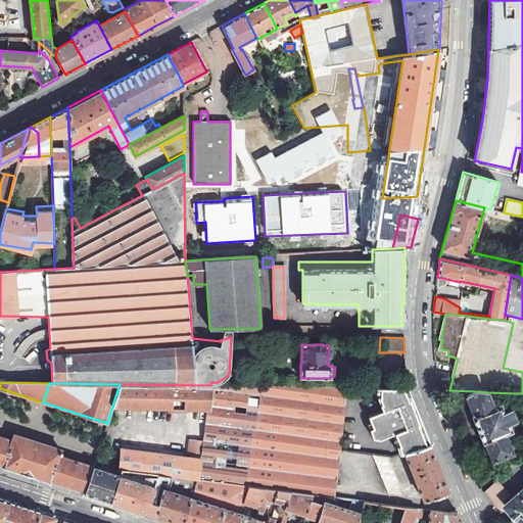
[(254,429),(255,423),(258,386),(210,385),(120,384),(112,406),(207,409),(205,423),(250,429),(254,429)]
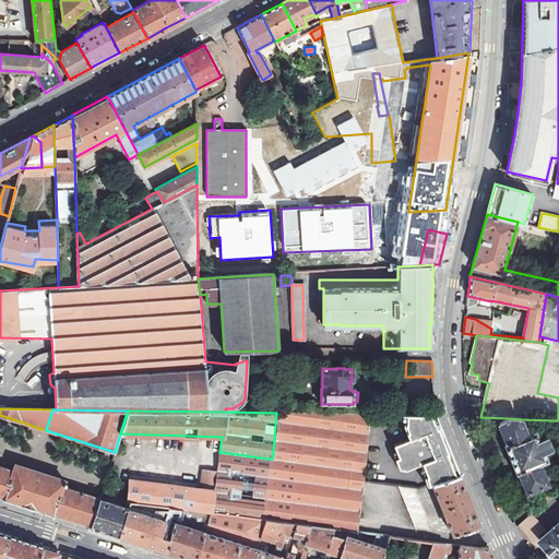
[(345,490),(360,492),(368,414),(276,413),(273,452),(288,454),(287,461),(347,470),(345,490)]
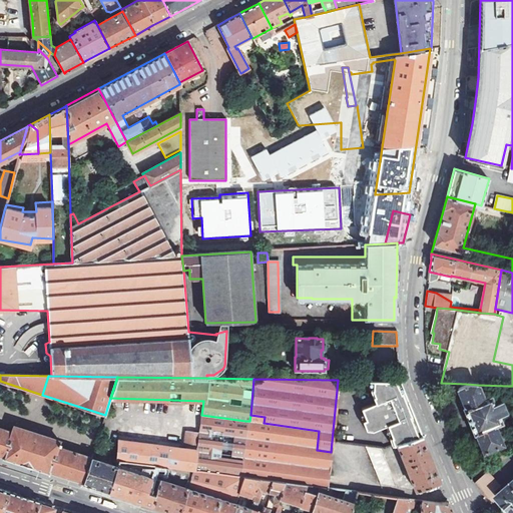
[(411,409),(400,381),(379,381),(379,387),(376,388),(378,395),(380,400),(378,401),(381,412),(370,416),(366,417),(369,426),(376,429),(389,424),(391,424),(395,436),(392,437),(395,445),(397,444),(422,436),(411,409)]
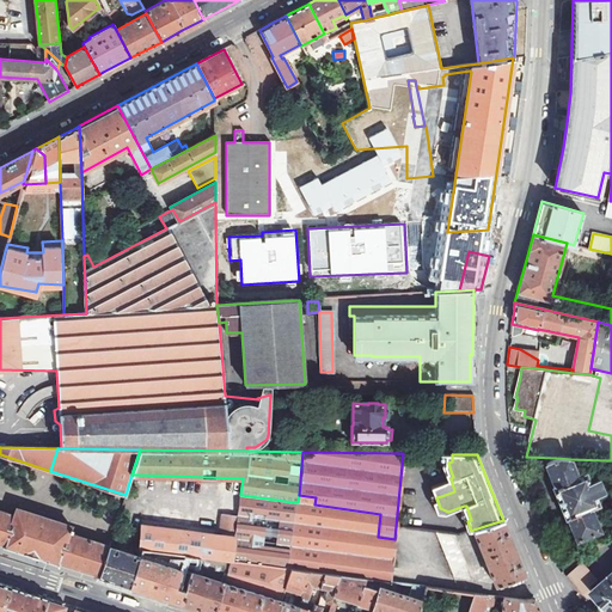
[(568,516),(577,539),(600,531),(589,507),(598,503),(594,495),(604,491),(599,478),(589,482),(586,473),(577,477),(570,459),(556,458),(545,463),(555,485),(554,487),(567,516),(568,516)]
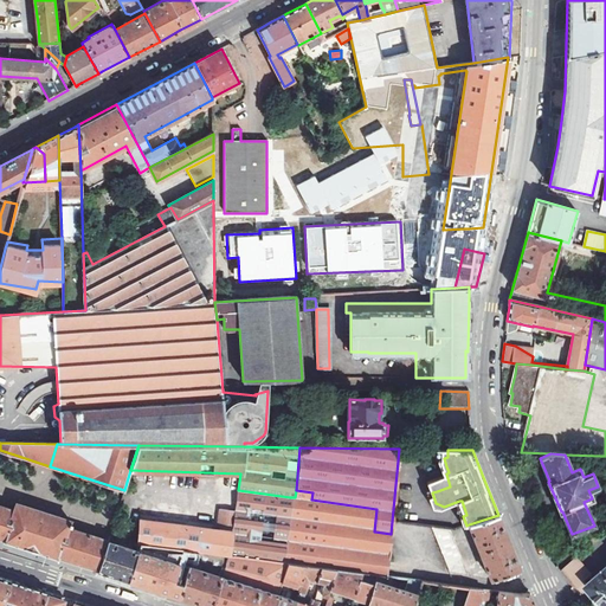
[(450,487),(446,474),(432,478),(434,484),(437,491),(450,487)]
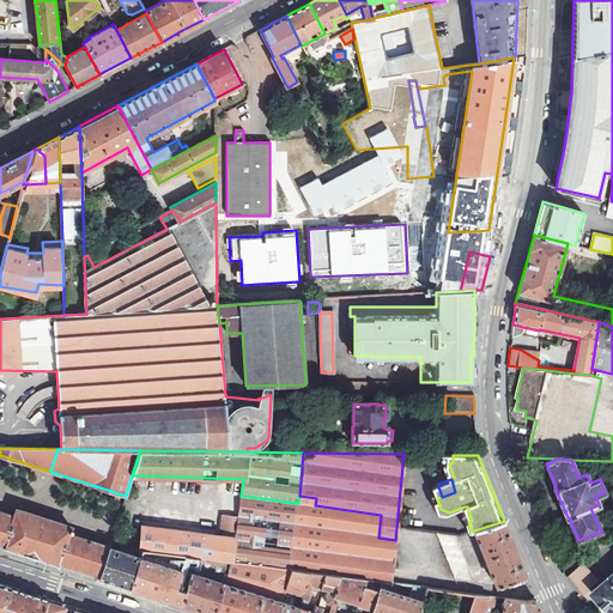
[(293,503),(241,496),(238,516),(236,540),(237,540),(234,562),(289,569),(293,503)]
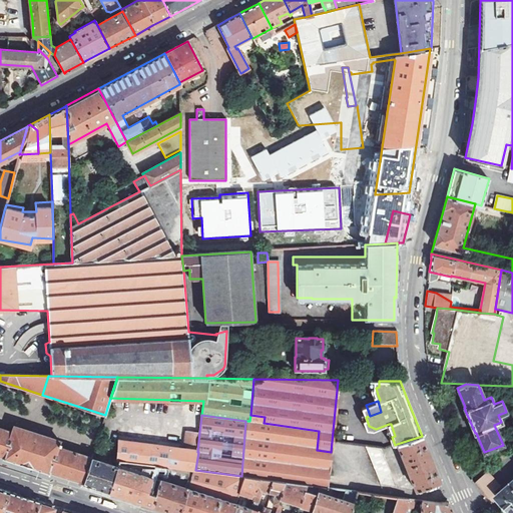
[(319,431),(264,423),(265,417),(250,415),(249,421),(245,421),(241,476),(243,476),(259,478),(272,480),(285,482),(306,484),(319,486),(328,487),(331,452),(317,450),(319,431)]
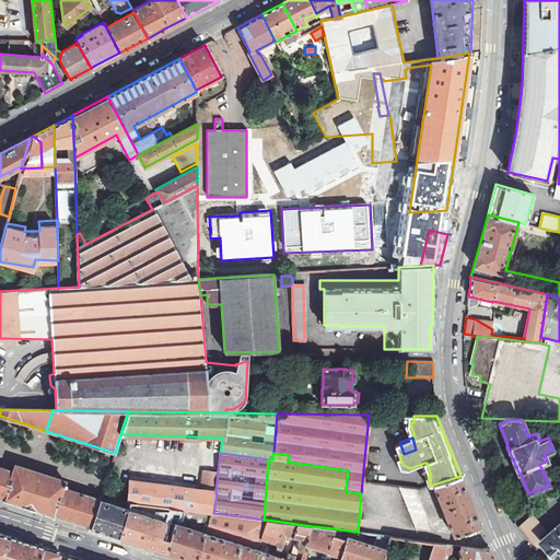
[(54,515),(90,527),(98,500),(63,489),(66,482),(15,466),(13,473),(0,467),(0,498),(4,499),(3,500),(30,509),(53,515),(54,515)]
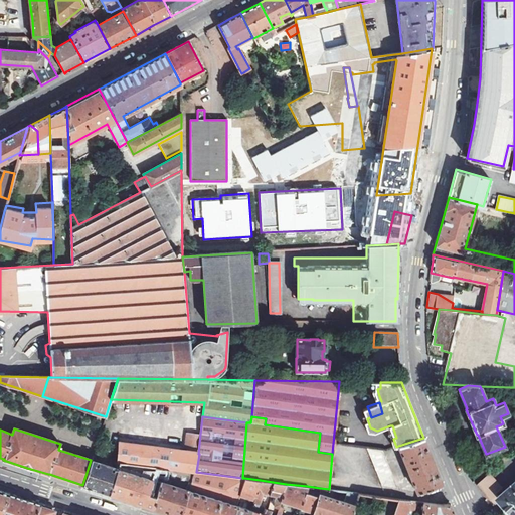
[(186,433),(184,452),(198,454),(200,434),(186,433)]
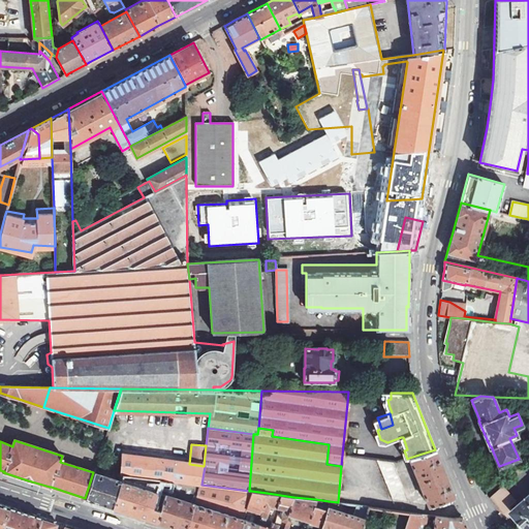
[(440,463),(435,449),(409,458),(429,506),(454,496),(440,463)]
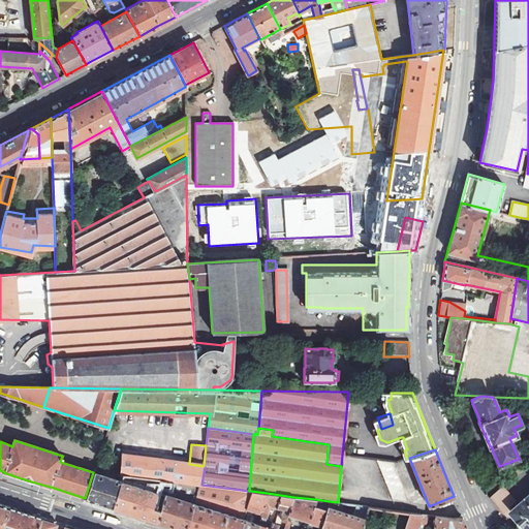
[(122,465),(121,474),(177,481),(199,485),(201,485),(205,466),(204,466),(189,464),(123,455),(122,465)]
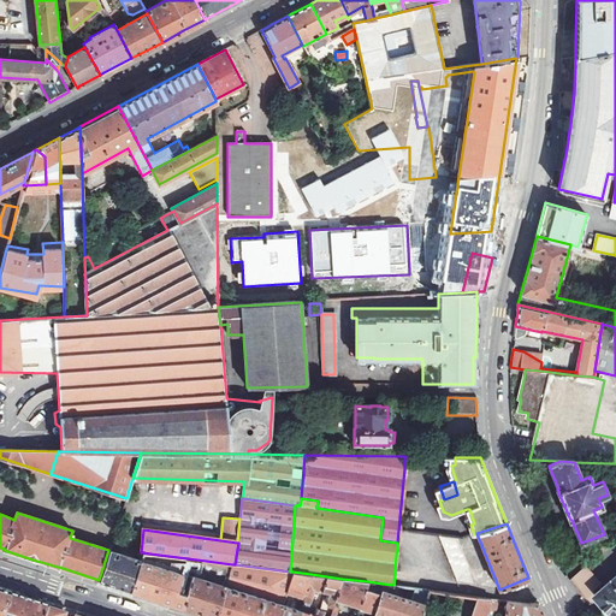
[(456,580),(475,584),(457,537),(438,535),(456,580)]
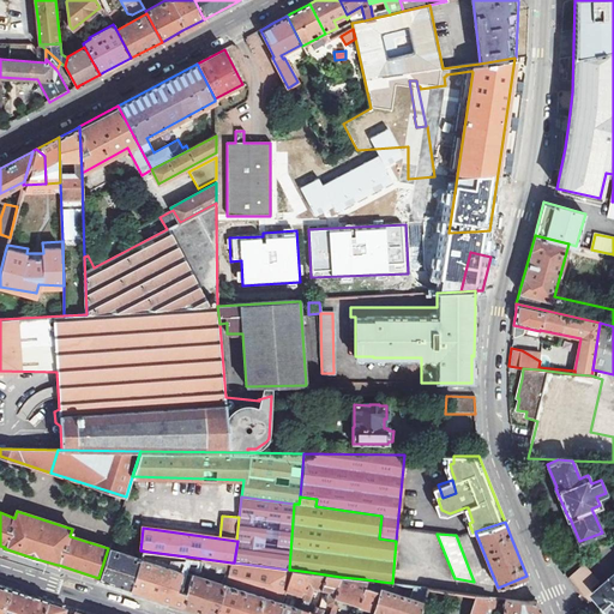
[(98,578),(103,581),(128,588),(138,558),(108,548),(98,578)]
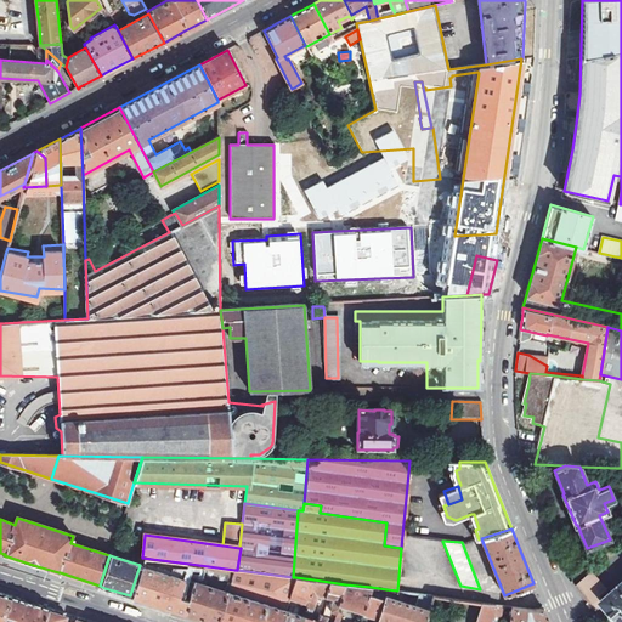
[(177,611),(184,614),(194,581),(198,582),(201,577),(204,578),(208,566),(142,558),(140,565),(130,595),(177,611)]
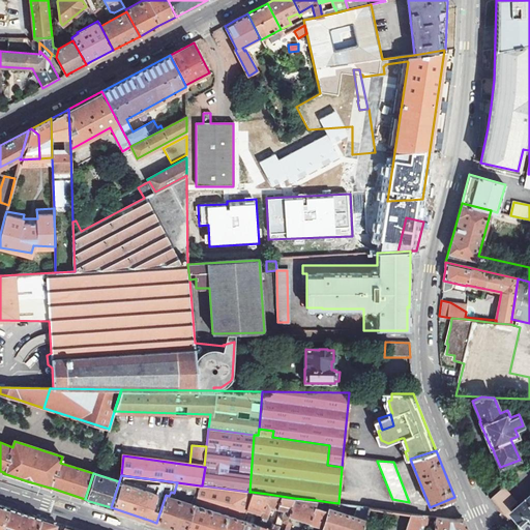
[(177,482),(174,493),(171,492),(169,496),(166,495),(156,523),(180,529),(184,529),(195,501),(190,500),(189,503),(186,501),(187,496),(196,498),(200,486),(177,482)]
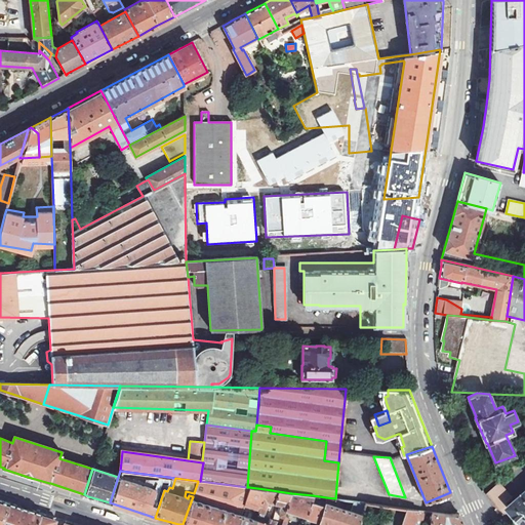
[(247,487),(200,481),(198,481),(194,493),(193,496),(183,524),(237,524),(241,515),(244,505),(249,487),(247,487)]
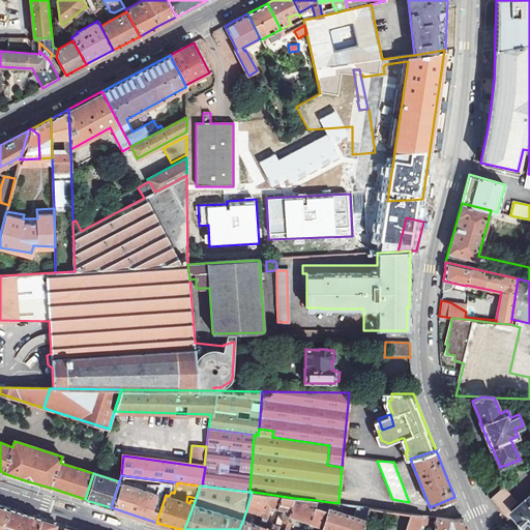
[(508,521),(516,516),(514,514),(510,509),(518,503),(503,488),(490,500),(508,521)]
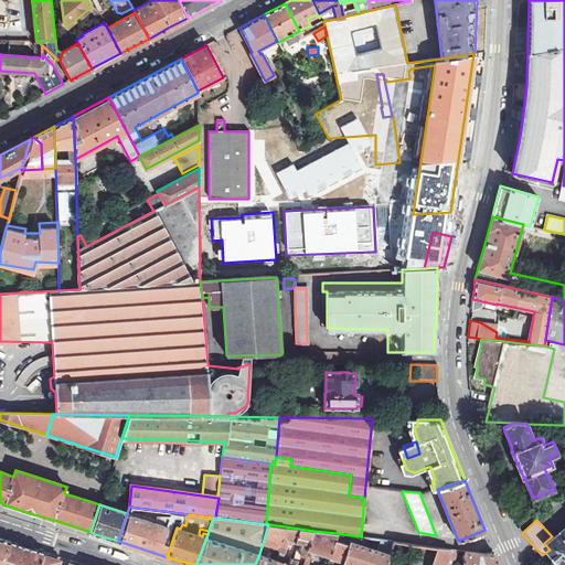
[(268,524),(263,543),(278,548),(285,526),(268,524)]
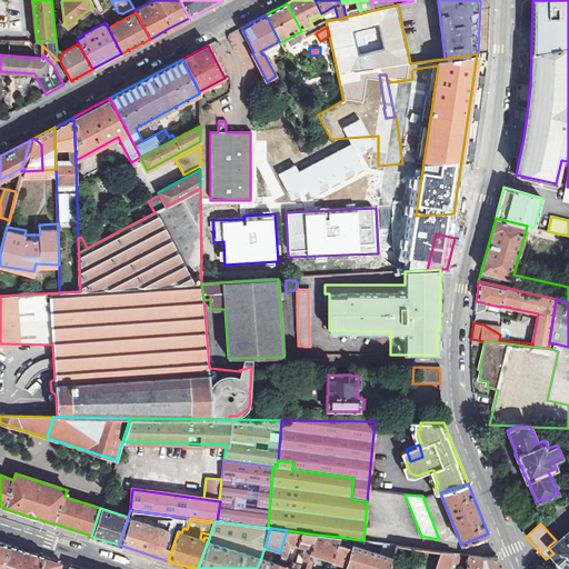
[(301,532),(287,530),(280,552),(279,555),(285,557),(289,543),(297,547),(301,532)]
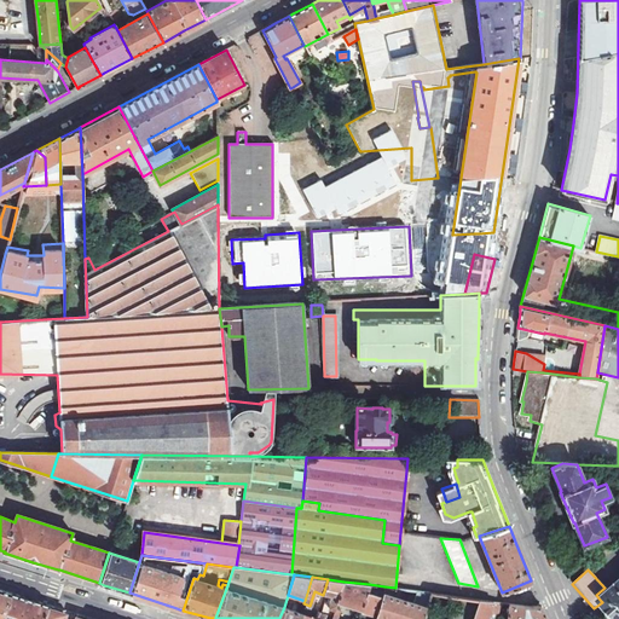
[(343,582),(328,579),(323,595),(330,597),(329,603),(330,603),(324,618),(330,618),(334,608),(336,602),(343,582)]
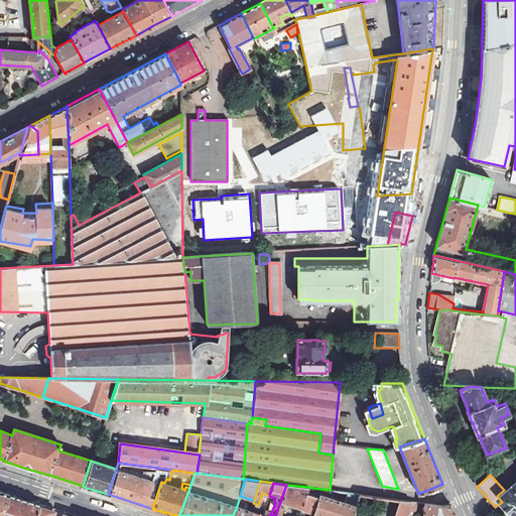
[(286,485),(280,502),(301,509),(305,494),(307,487),(286,485)]
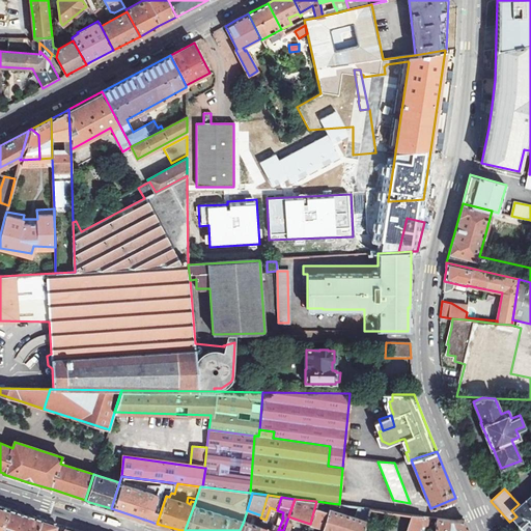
[(530,530),(530,501),(515,515),(516,516),(530,530)]
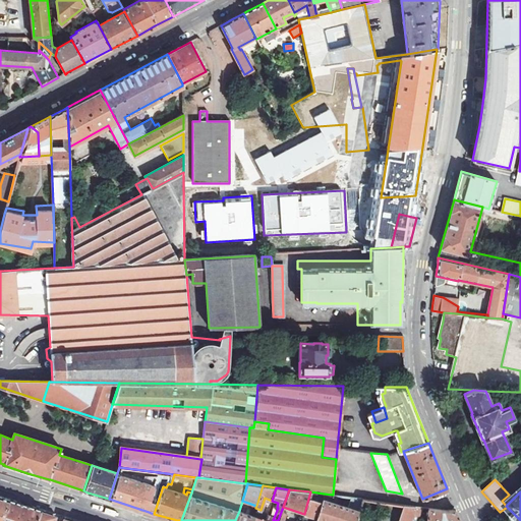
[(324,494),(322,503),(316,518),(314,520),(355,520),(362,499),(350,498),(347,508),(334,504),(337,496),(333,495),(324,494)]
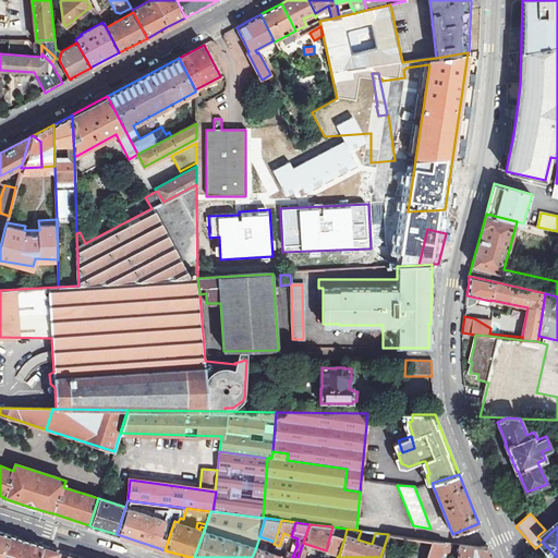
[(0,557),(1,557),(9,534),(0,531),(0,557)]
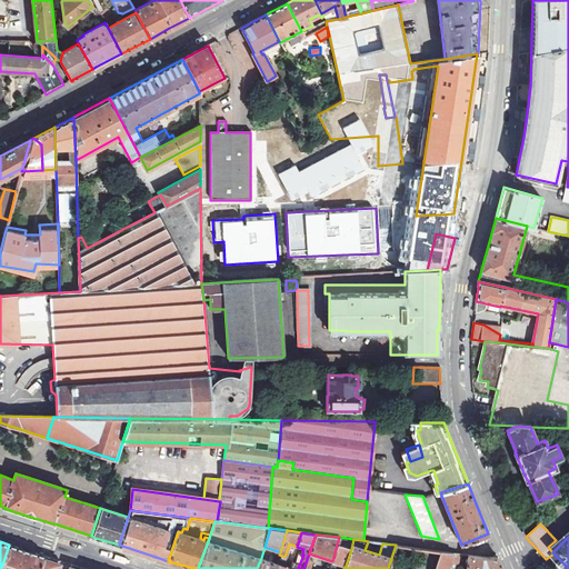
[(40,568),(45,556),(27,550),(9,545),(1,568),(40,568)]
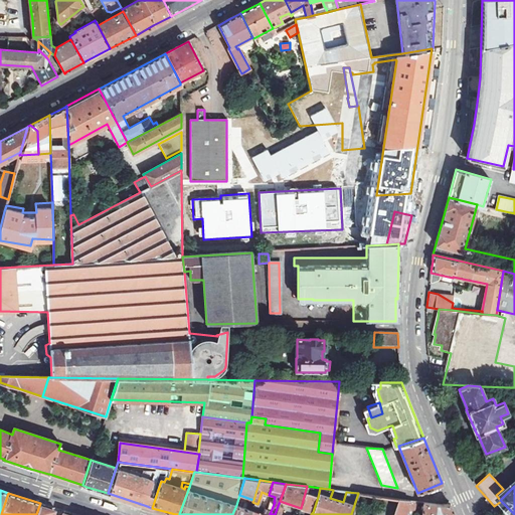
[(301,508),(313,512),(318,497),(305,493),(301,508)]
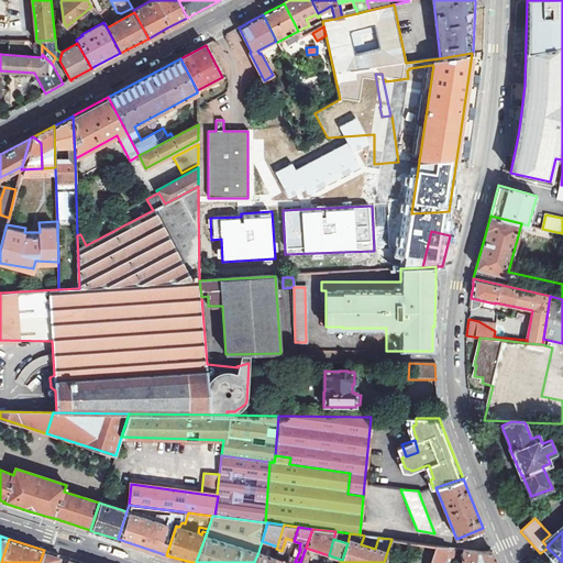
[(421,543),(392,539),(384,562),(429,562),(435,545),(421,543)]
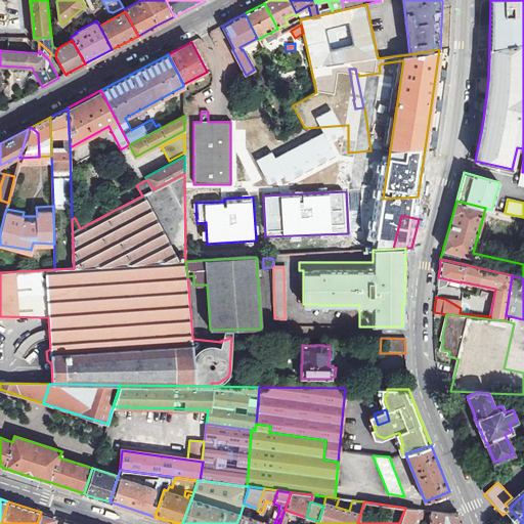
[(425,510),(405,508),(399,523),(412,523),(413,523),(416,523),(420,523),(420,519),(425,510)]
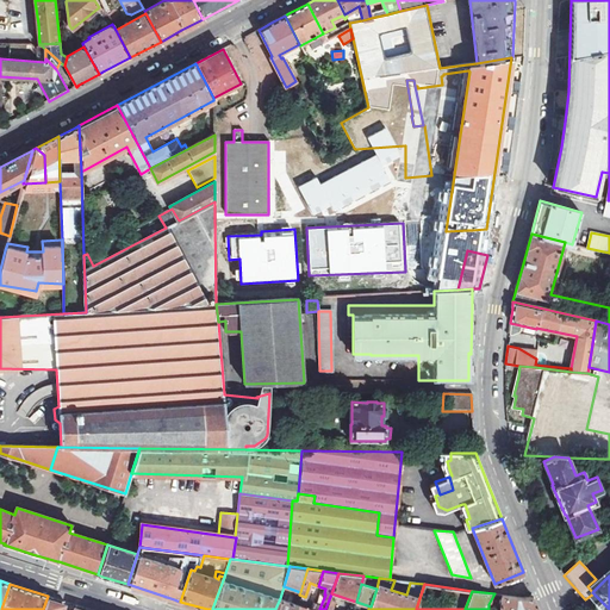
[(537,609),(533,597),(521,598),(495,593),(489,604),(497,607),(497,609),(537,609)]
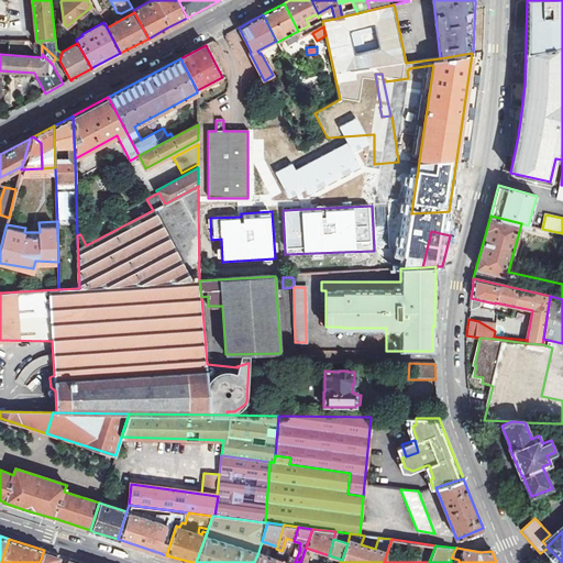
[(286,562),(287,562),(279,560),(282,551),(276,549),(274,558),(272,562),(286,562)]
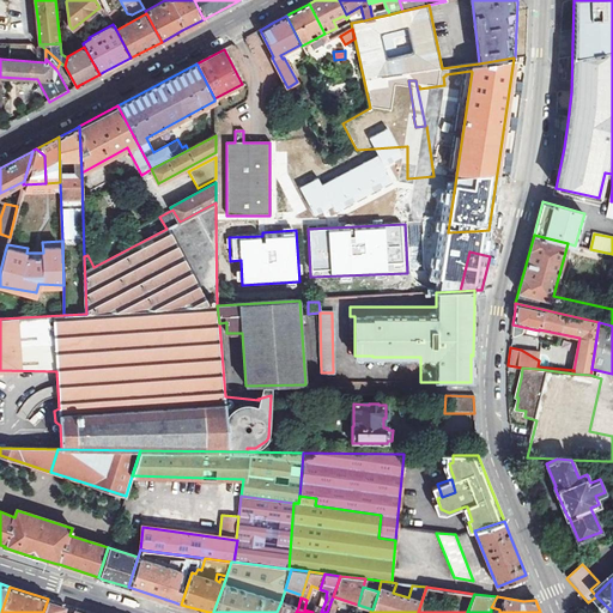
[(64,608),(65,604),(48,599),(43,612),(62,612),(65,608),(64,608)]
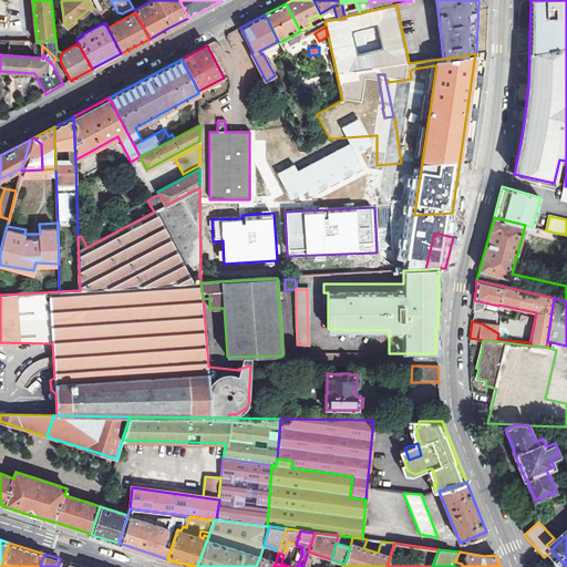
[(274,566),(276,562),(260,556),(256,566),(274,566)]
